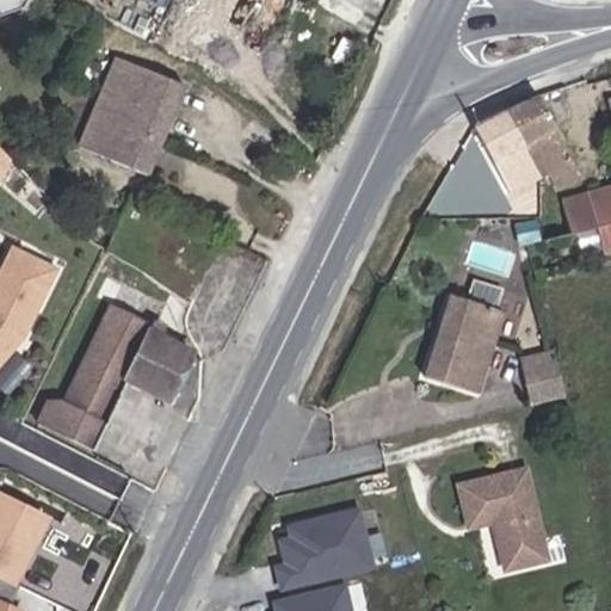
[(0,0),(0,17),(23,8),(26,0),(0,0)]
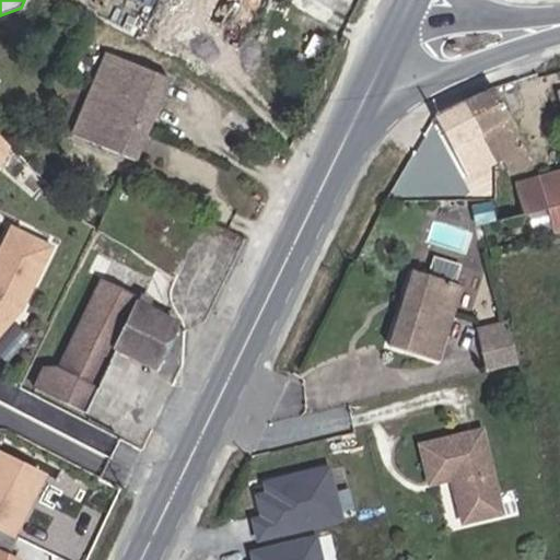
[(107,54),(70,135),(130,162),(167,80),(107,54)]
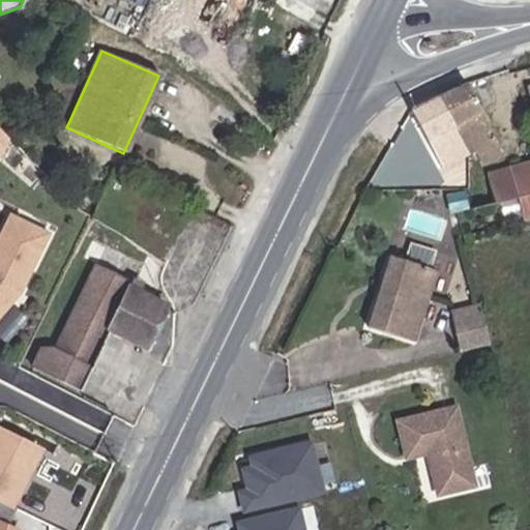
[(504,154),(466,84),(436,100),(467,155),(476,151),(484,165),(504,154)]
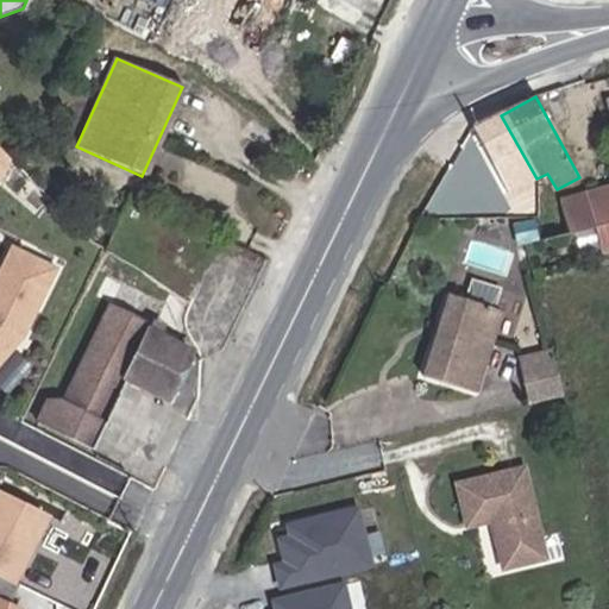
[(537,179),(501,115),(475,131),(509,194),(537,179)]
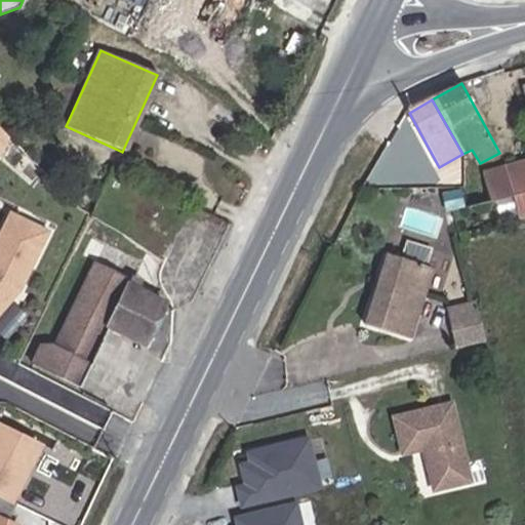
[(11,138),(0,126),(0,155),(2,157),(11,138)]
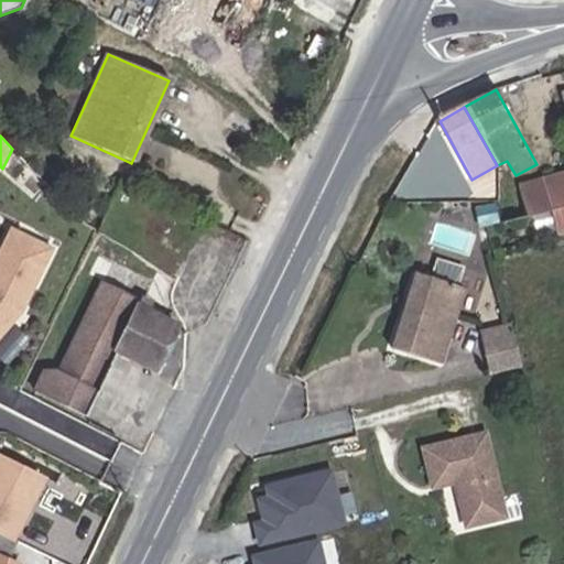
[(563,172),(544,177),(552,209),(559,234),(563,231),(563,172)]
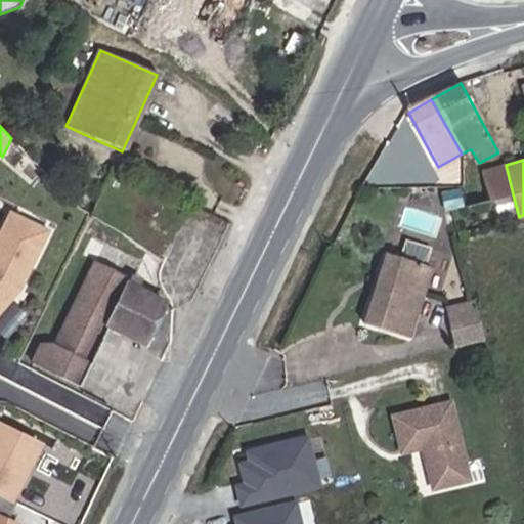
[(513,194),(506,165),(482,171),(490,202),(513,194)]
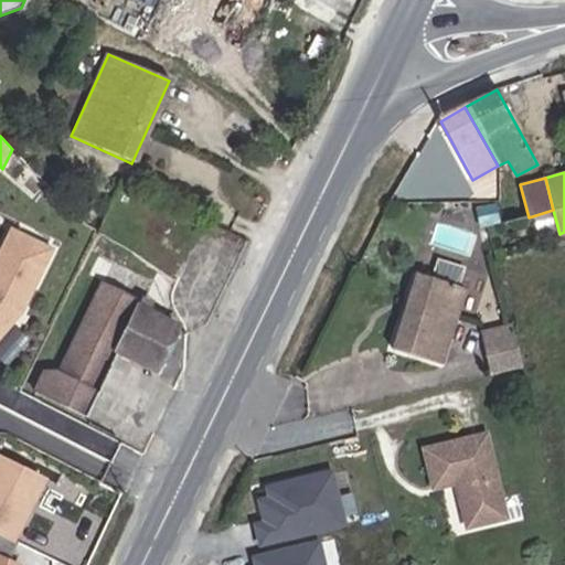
[(499,203),(481,208),(486,225),(503,222),(499,203)]
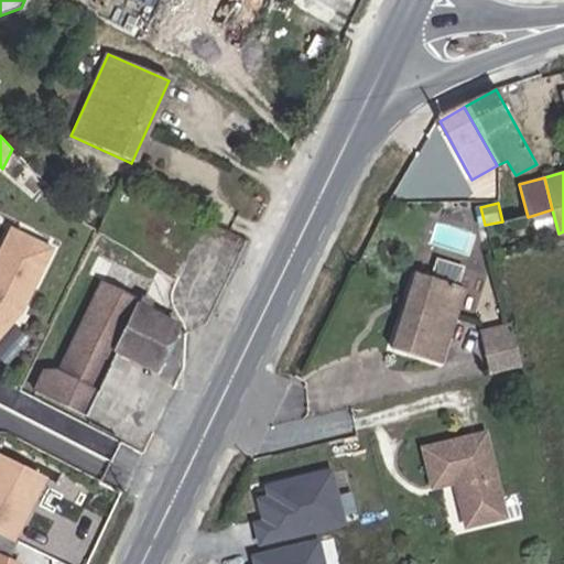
[(0,262),(0,343),(14,326),(12,324),(21,313),(25,315),(56,252),(15,232),(0,262)]
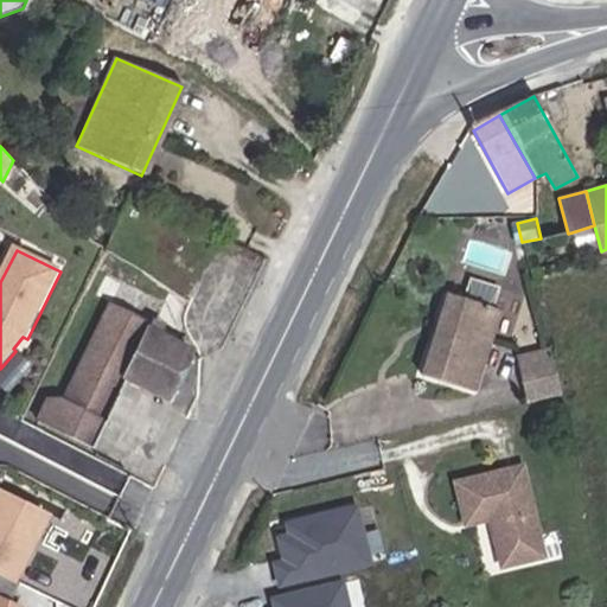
[(461,305),(443,300),(434,337),(440,338),(438,346),(432,345),(421,381),(473,397),(497,315),(489,313),(494,294),(467,286),(461,305)]
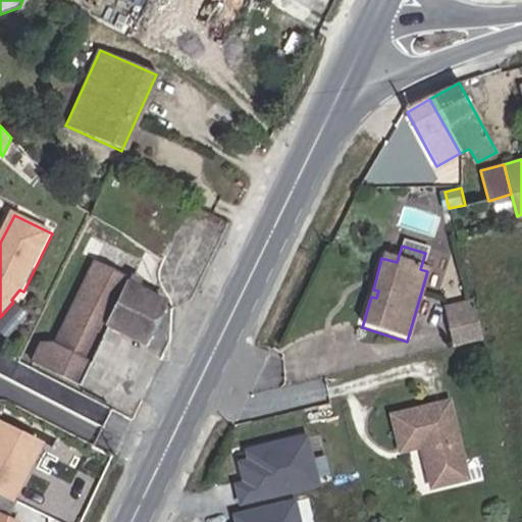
[(129,277),(96,261),(94,260),(54,340),(41,344),(31,362),(80,385),(107,327),(145,344),(166,302),(139,288),(143,279),(132,273),(129,277)]
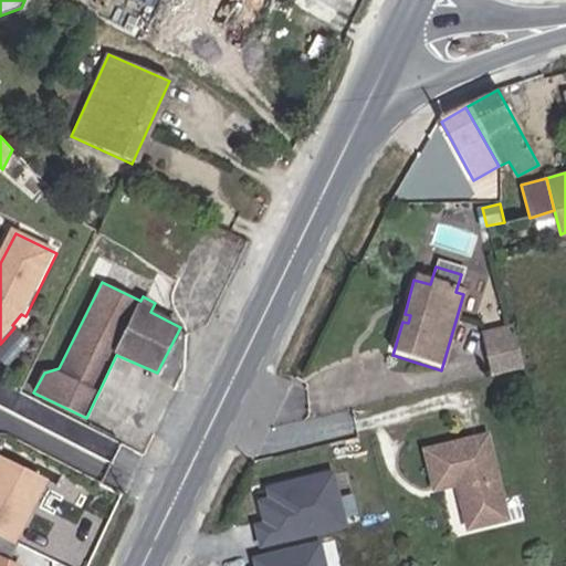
[(519,344),(514,326),(484,334),(489,350),(519,344)]
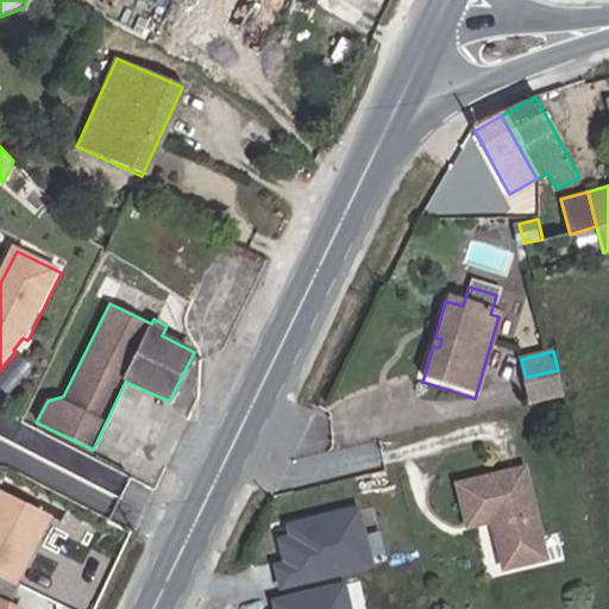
[(526,377),(532,403),(564,396),(558,370),(526,377)]
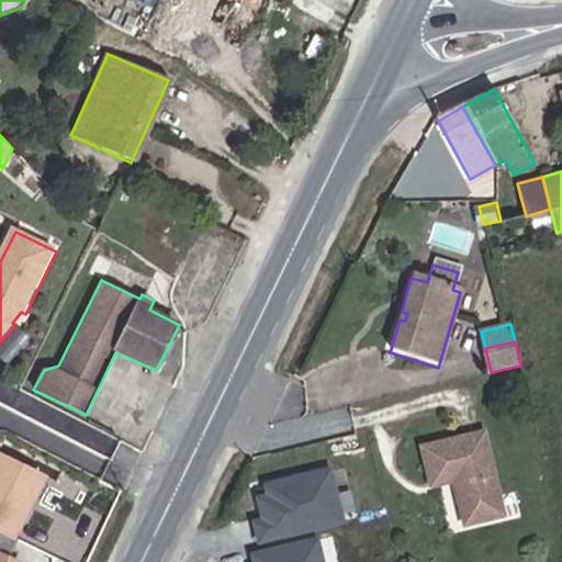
[(125,422),(94,406),(88,420),(119,436),(125,422)]
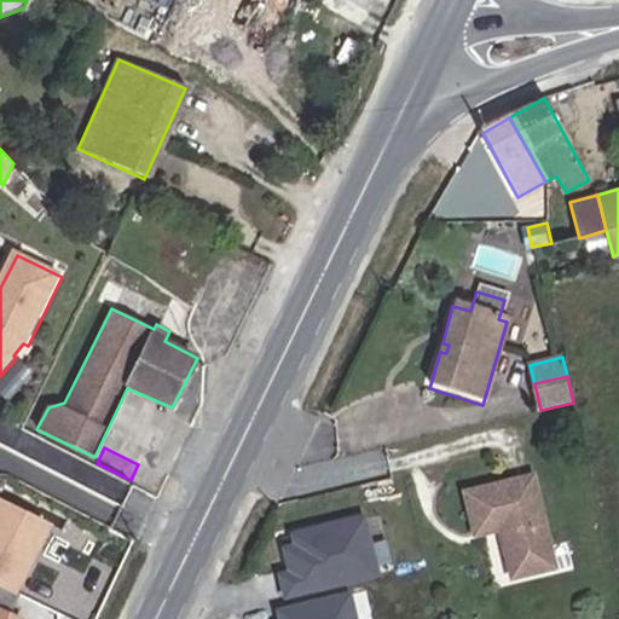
[(549,567),(530,475),(460,491),(469,532),(498,526),(501,536),(496,536),(504,577),(549,567)]
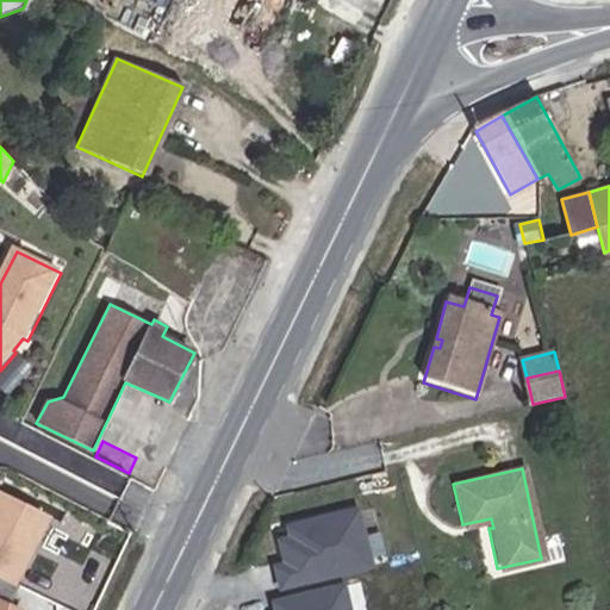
[(362,505),(269,527),(284,587),(377,566),(362,505)]
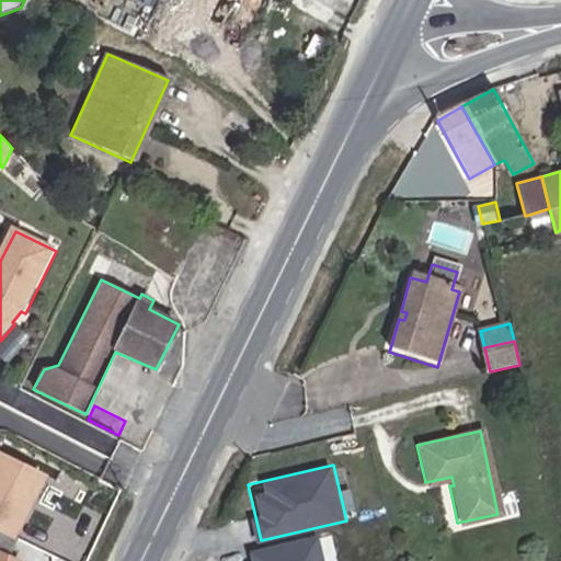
[(11,560),(8,559),(18,539),(0,530),(0,560),(11,560)]
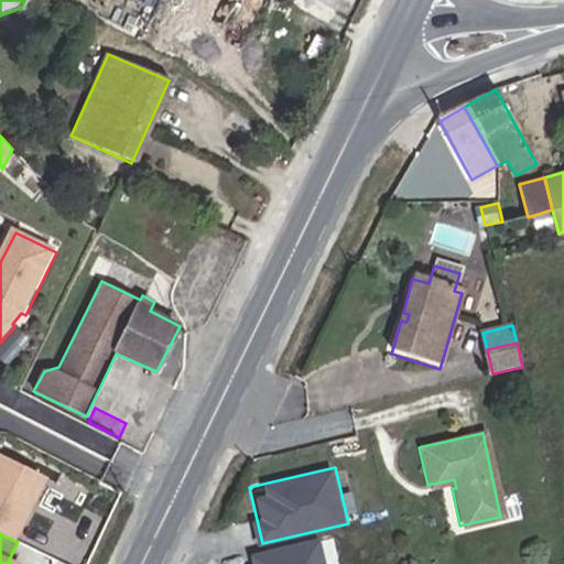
[(252,563),(326,563),(321,537),(250,552),(252,563)]
